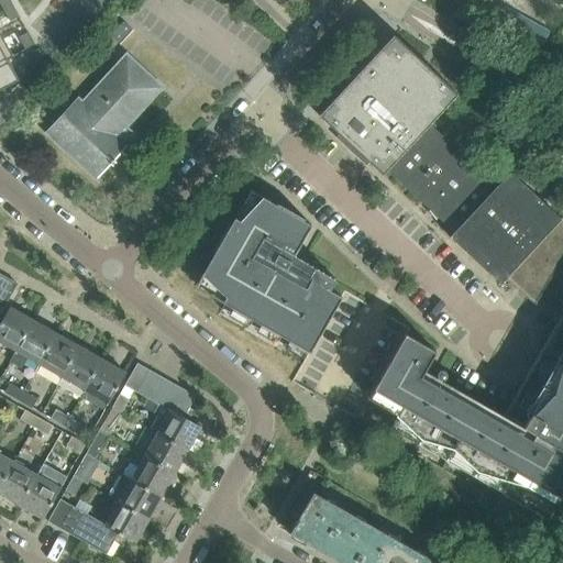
[(8,0),(0,0),(0,3),(3,10),(11,6),(8,0)]
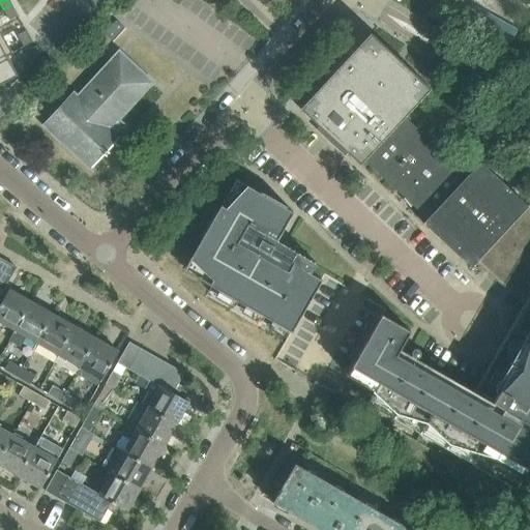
[(429,0),(449,12),(455,0),(429,0)]
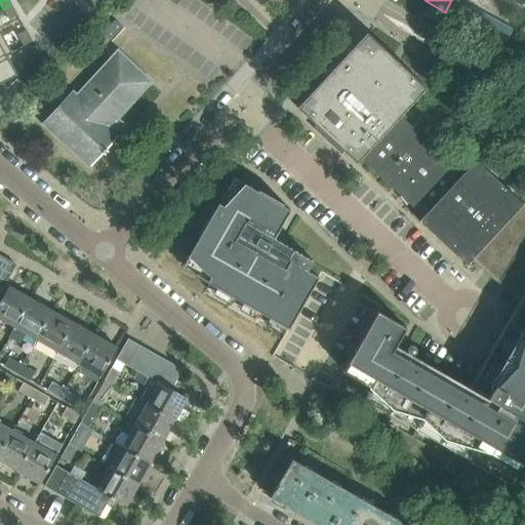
[(10,5),(3,9),(9,21),(16,16),(10,5)]
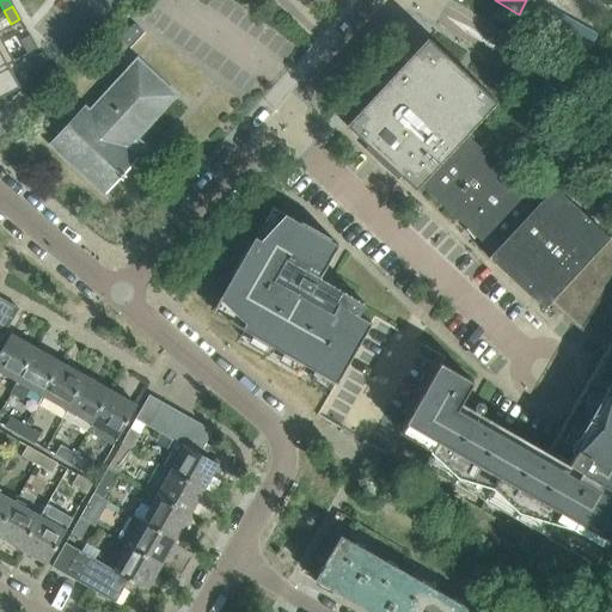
[(120,40),(130,49),(145,34),(134,24),(120,40)]
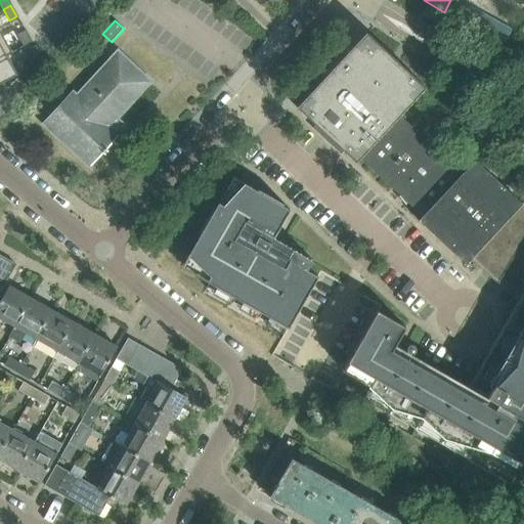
[(25,31),(17,35),(24,46),(31,42),(25,31)]
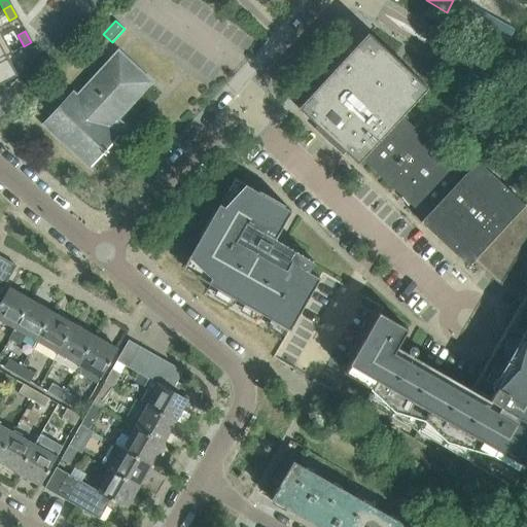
[(330,74),(299,108),(358,164),(362,160),(402,116),(428,89),(399,62),(393,57),(369,33),(330,74)]
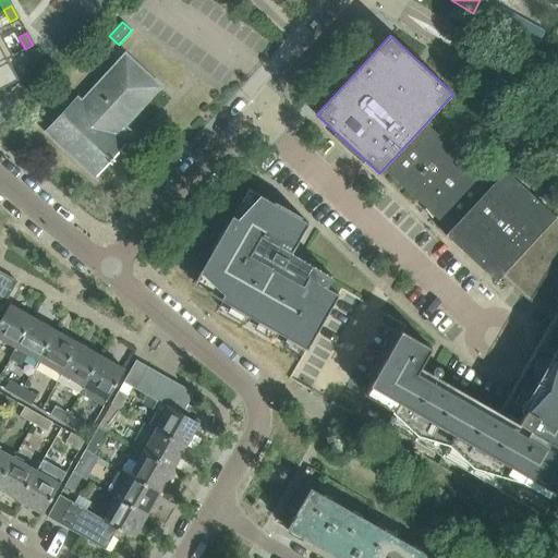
[(7,60),(13,57),(2,36),(0,37),(0,62),(7,59),(7,60)]
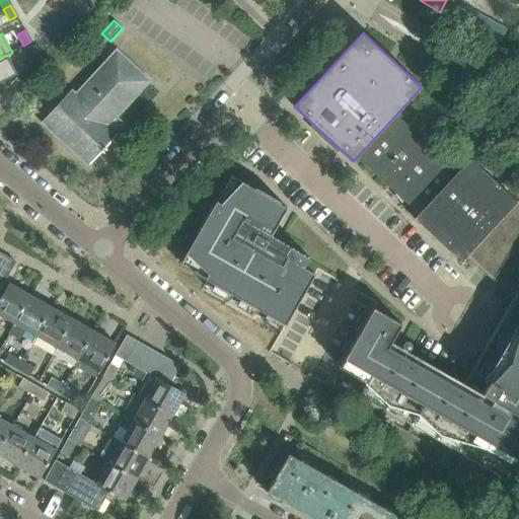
[(34,46),(26,55),(32,60),(41,52),(34,46)]
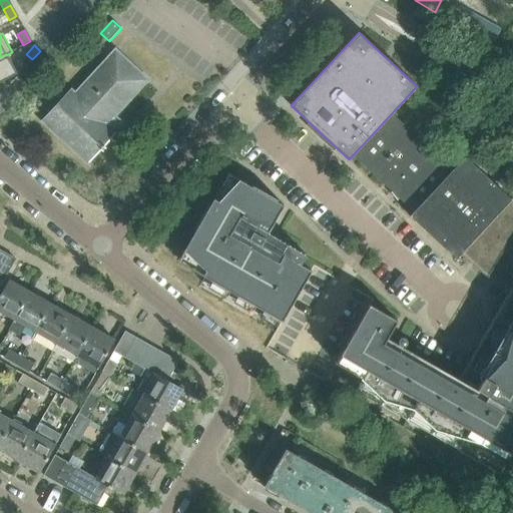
[(106,148),(104,146),(116,133),(106,124),(146,80),(115,51),(75,95),(71,92),(44,121),(89,163),(101,150),(103,152),(103,151),(102,149),(104,147),(105,149),(106,148)]
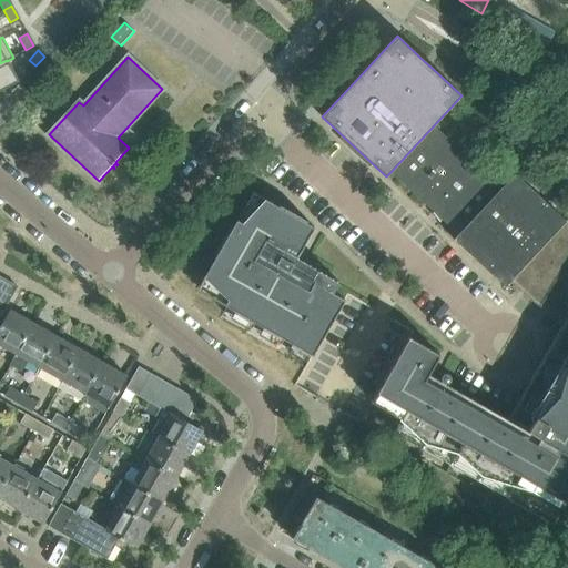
[(0,91),(17,82),(18,81),(17,80),(18,80),(7,61),(7,60),(0,63),(0,91)]
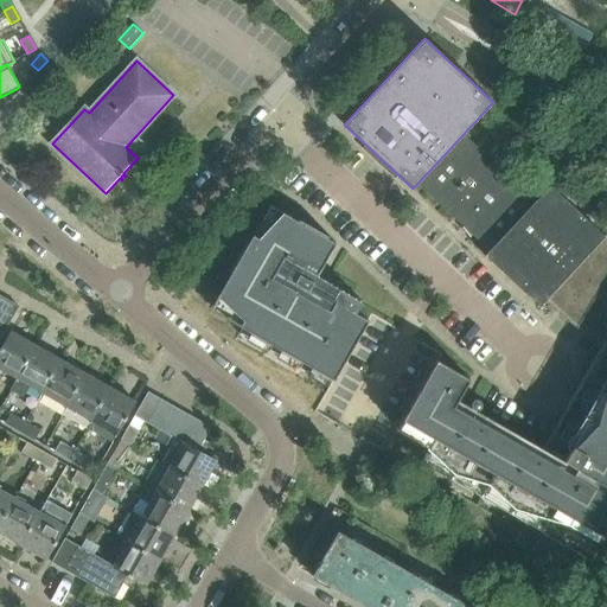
[(464,134),(417,184),(453,218),(490,251),(485,256),(540,307),(545,301),(606,236),(550,185),(536,202),(464,134)]
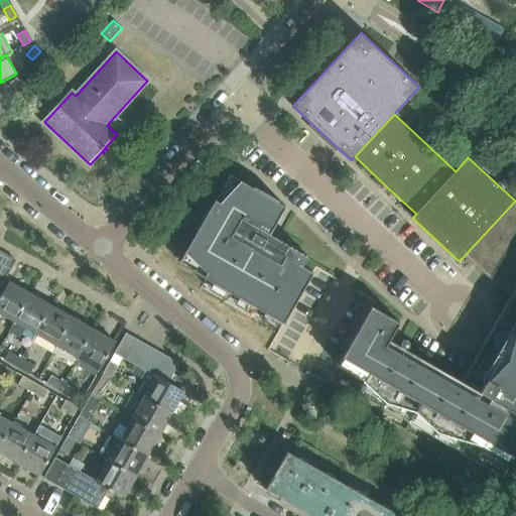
[(215,201),(185,252),(207,273),(204,277),(282,323),(284,324),(312,273),(311,272),(300,266),(306,255),(296,249),(269,234),(285,207),(240,181),(220,203),(215,201)]
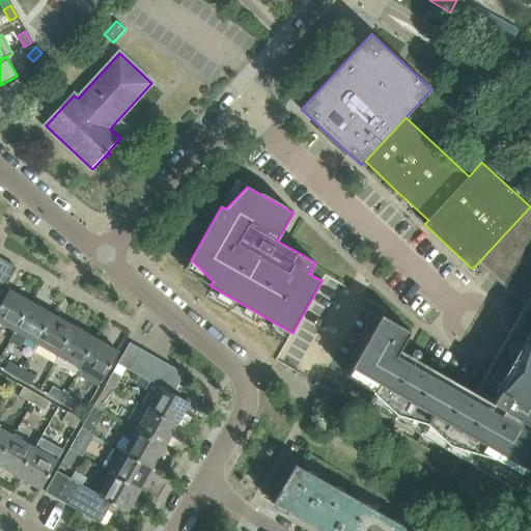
[(352,367),(346,376),(347,378),(373,392),(367,403),(472,465),(516,491),(530,466),(530,204),(530,206),(477,263),(525,306),(507,336),(500,348),(475,392),(487,399),(484,406),(397,356),(411,332),(383,316),(382,315),(352,367)]
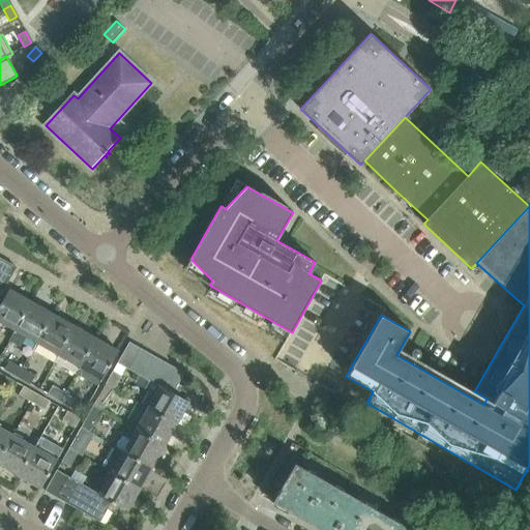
[(0,286),(4,289),(16,268),(0,259),(0,286)]
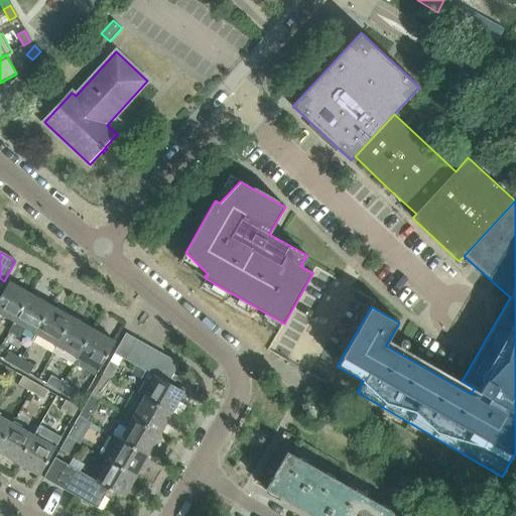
[(30,294),(9,282),(0,297),(0,312),(15,321),(30,294)]
